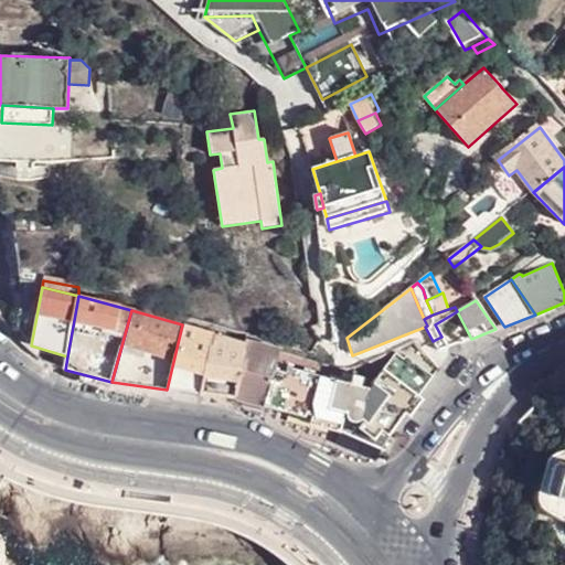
[(167,390),(201,394),(213,345),(215,334),(182,324),(167,390)]
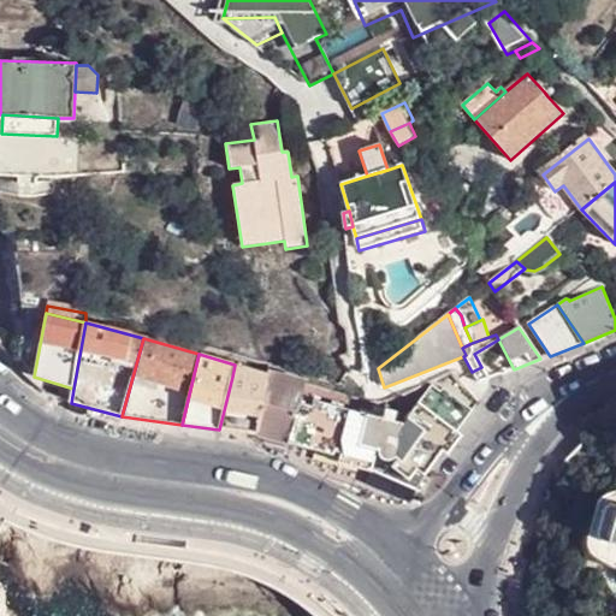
[(249,369),(235,365),(232,377),(246,380),(249,369)]
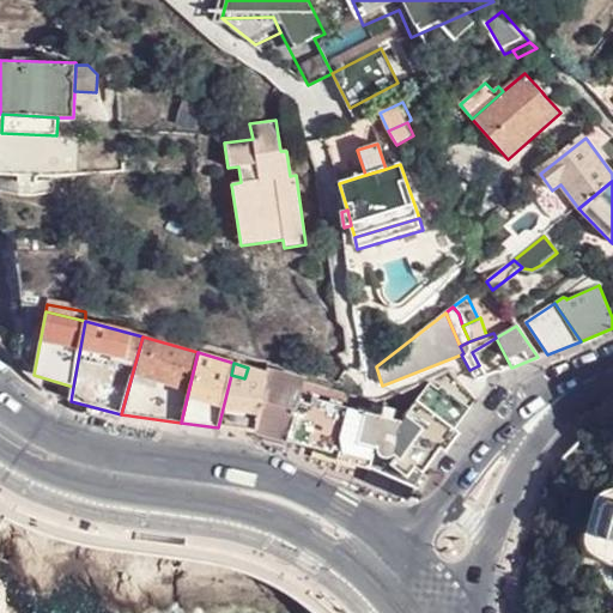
[(479,365),(469,370),(475,381),(486,376),(479,365)]
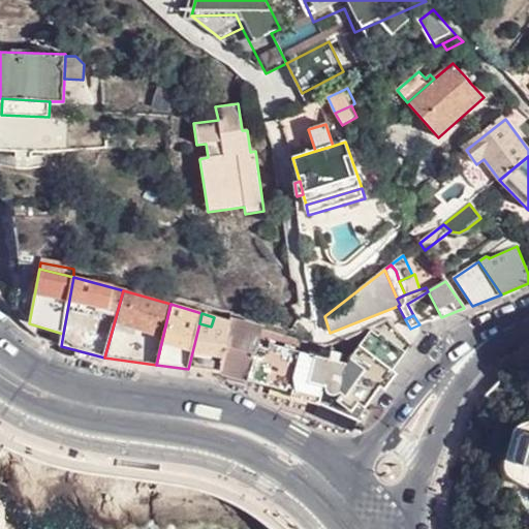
[(221,373),(231,323),(214,317),(211,327),(199,323),(188,369),(221,373)]
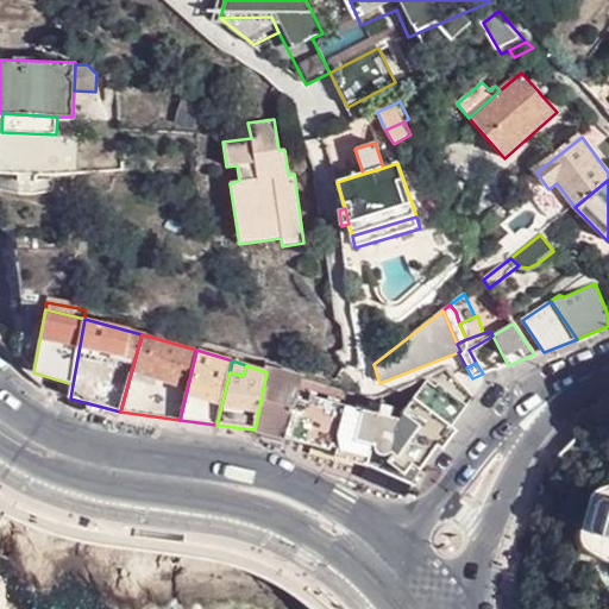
[(267,372),(255,429),(283,437),(284,434),(295,396),(301,378),(268,370),(267,372)]
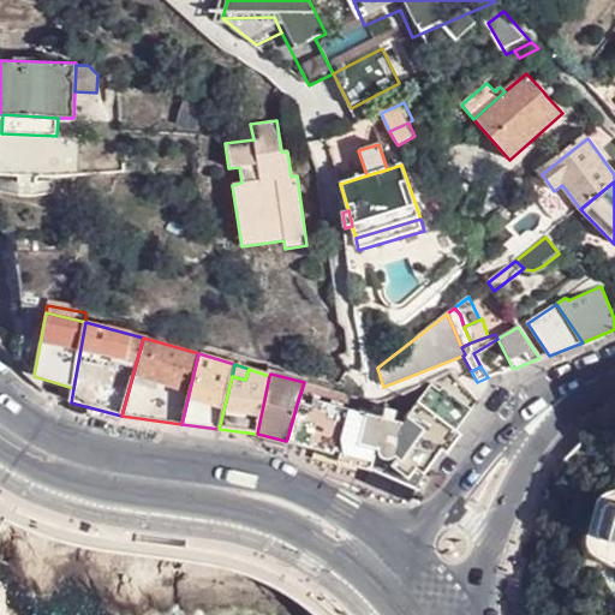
[(34,376),(33,383),(36,386),(49,394),(65,401),(71,402),(73,388),(34,376)]
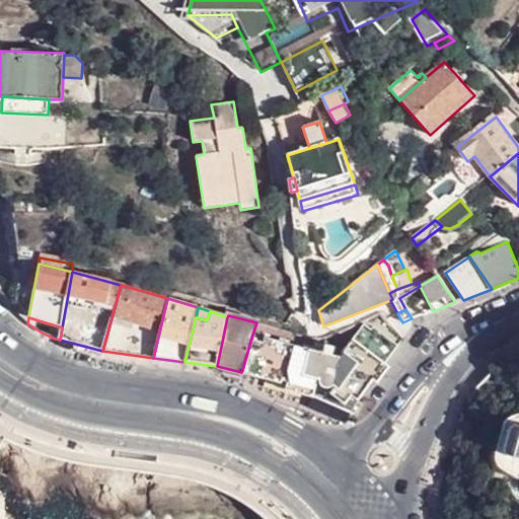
[(251,338),(242,370),(279,380),(280,376),(287,378),(286,381),(312,388),(315,375),(317,375),(317,378),(317,380),(318,381),(319,382),(320,383),(321,384),(322,385),(323,385),(325,385),(326,385),(327,385),(328,384),(330,384),(331,383),(334,384),(335,382),(356,397),(371,377),(382,361),(396,344),(372,325),(370,327),(363,322),(339,355),(330,353),(332,344),(323,343),(321,351),(263,335),(262,340),(251,338)]
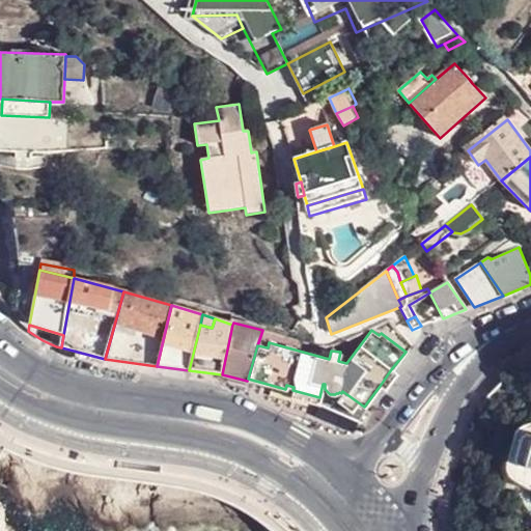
[(391,369),(380,386),(384,389),(395,372),(391,369)]
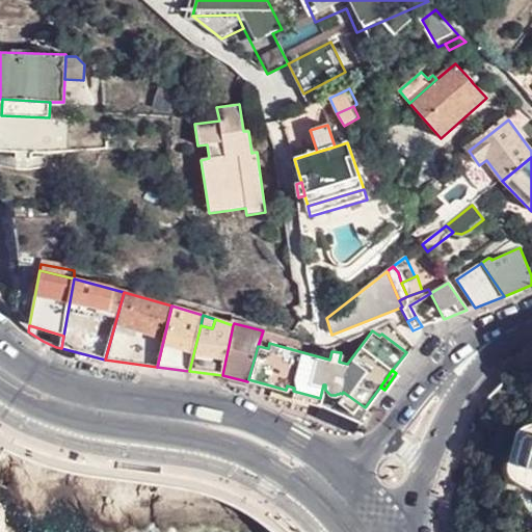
[(323,384),(320,398),(319,401),(356,419),(365,407),(343,392),(342,394),(340,393),(339,394),(337,394),(336,395),(335,395),(334,395),(331,395),(330,395),(329,394),(328,393),(327,392),(326,391),(325,390),(325,388),(325,384),(323,384)]
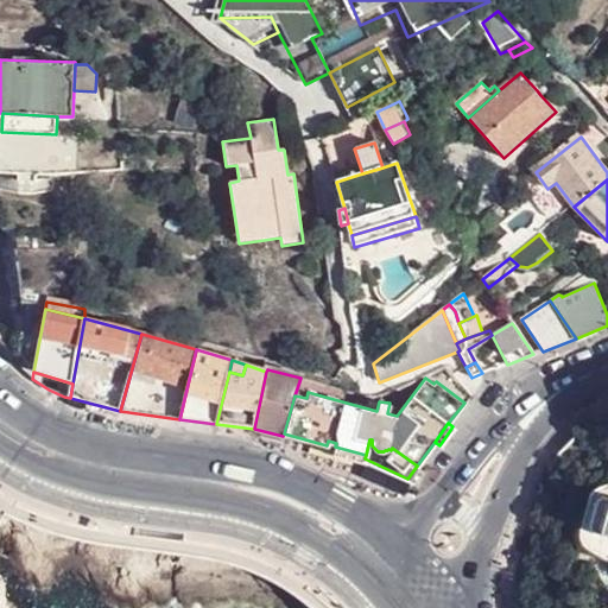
[(366,455),(335,447),(333,453),(363,461),(365,458),(366,455)]
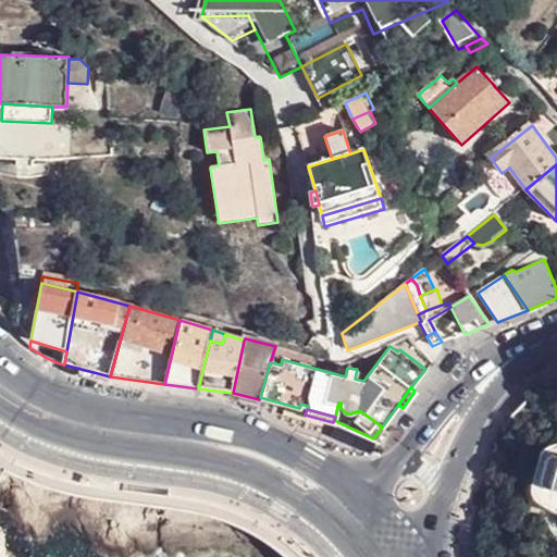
[(542,486),(549,489),(556,458),(556,455),(552,455),(547,457),(540,482),(542,486)]
